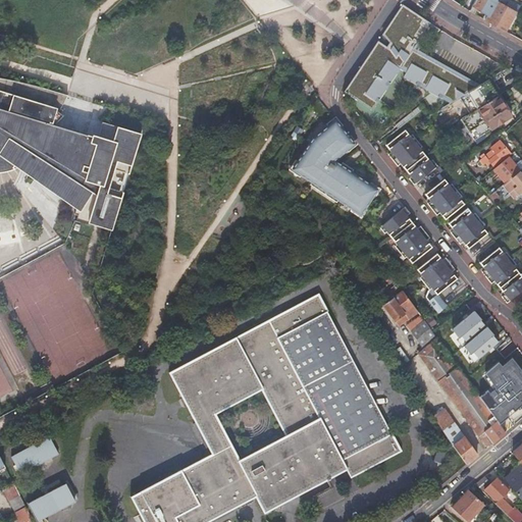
[(475,0),(469,11),(474,14),(477,9),(487,15),(484,19),(506,32),(516,12),(496,1),(496,0),(475,0)]
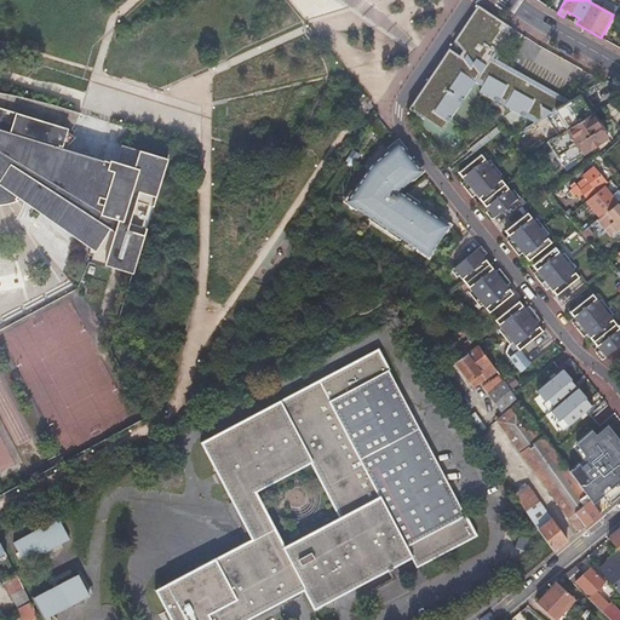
[(511,27),(478,5),(409,109),(442,131),(471,87),(475,81),(482,86),(480,92),(533,124),(568,101),(514,69),(492,56),(505,36),(503,35),(505,32),(507,33),(511,27)]
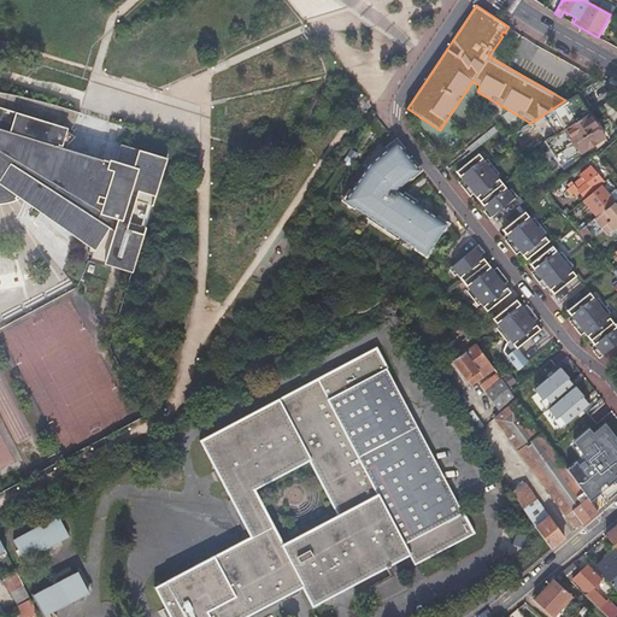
[(112,264),(133,271),(166,159),(122,145),(116,164),(104,160),(103,163),(60,150),(75,131),(71,130),(80,113),(12,95),(11,101),(0,98),(0,203),(16,201),(22,199),(23,199),(34,191),(40,184),(82,211),(82,213),(87,216),(86,219),(97,227),(90,245),(88,253),(92,254),(90,263),(105,266),(106,262),(106,260),(113,263),(112,264)]
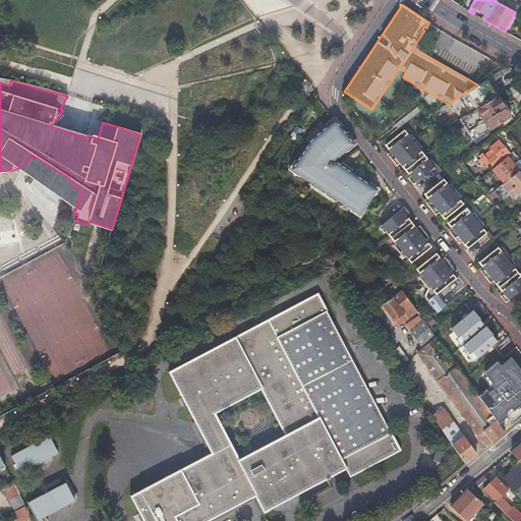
[(497,95),(458,119),(471,139),(509,115),(505,108),(508,106),(505,100),(501,102),(497,95)]
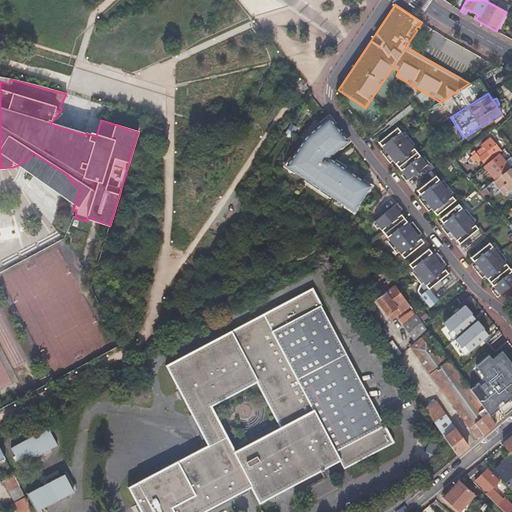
[(388,123),(390,126),(413,108),(411,105),(388,123)]
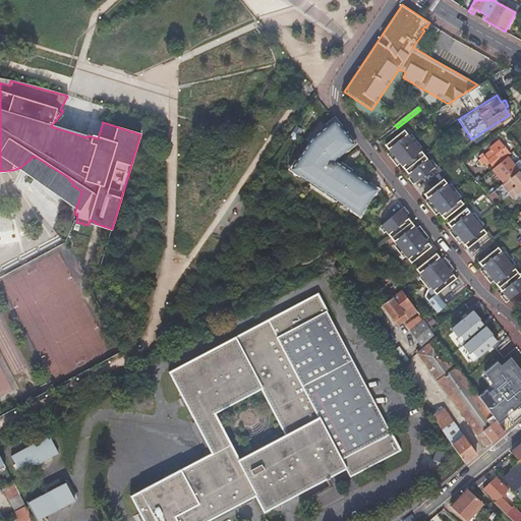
[(354,143),(335,120),(312,137),(292,169),(360,215),(377,189),(334,160),(354,143)]
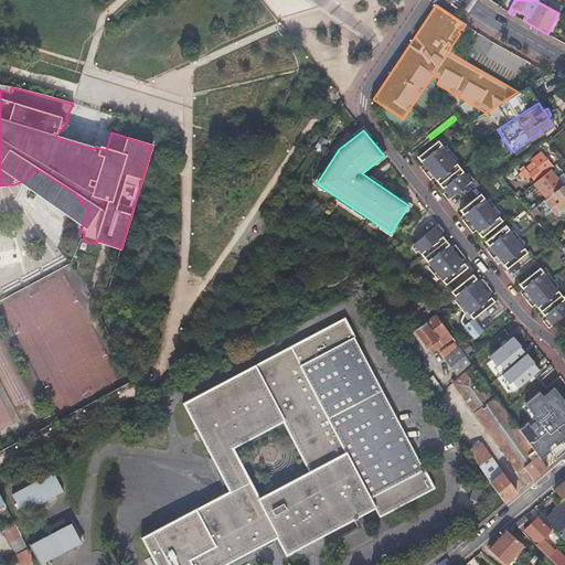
[(438,140),(417,157),(424,164),(420,167),(425,173),(449,155),(438,140)]
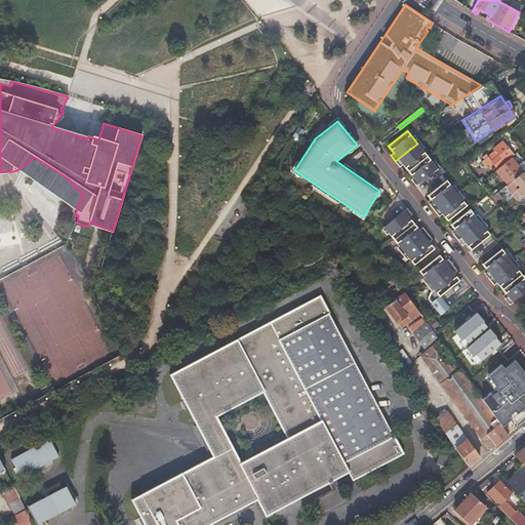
[(506,131),(502,134),(508,140),(511,137),(508,133),(506,131)]
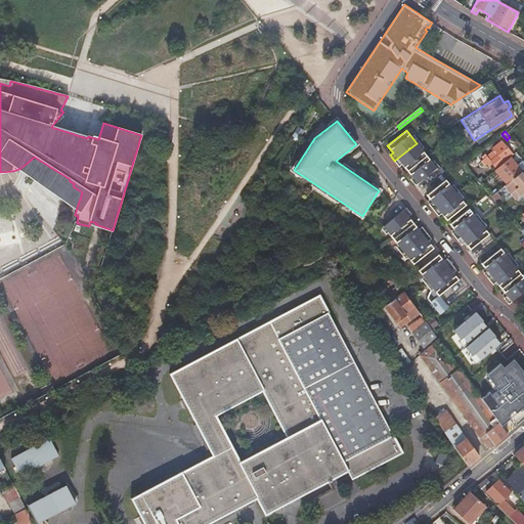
[(512,155),(501,141),(492,148),(493,149),(483,159),(488,166),(491,163),(495,168),(512,155)]
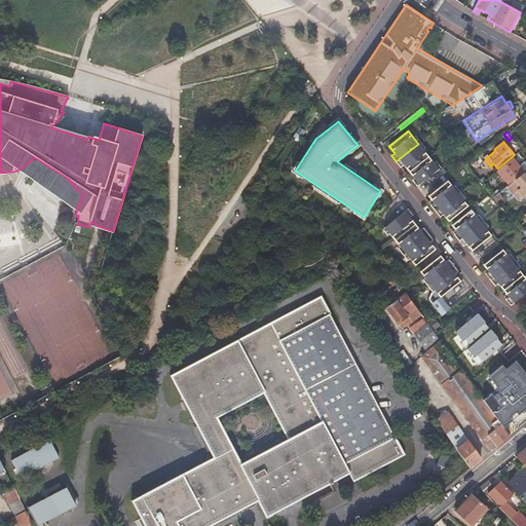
[(418,144),(396,161),(401,166),(403,164),(409,172),(428,156),(418,144)]
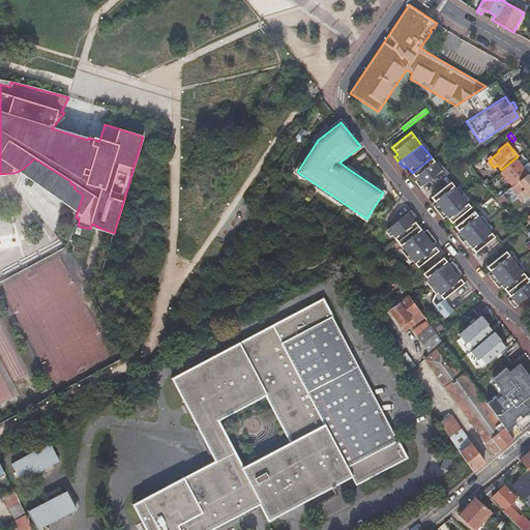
[(432,157),(412,173),(422,185),(442,170),(432,157)]
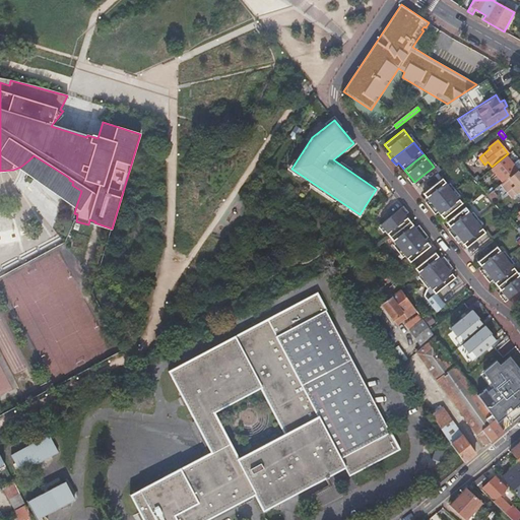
[(28,160),(19,168),(76,206),(81,191),(72,185),(73,182),(69,180),(69,178),(34,155),(28,160)]
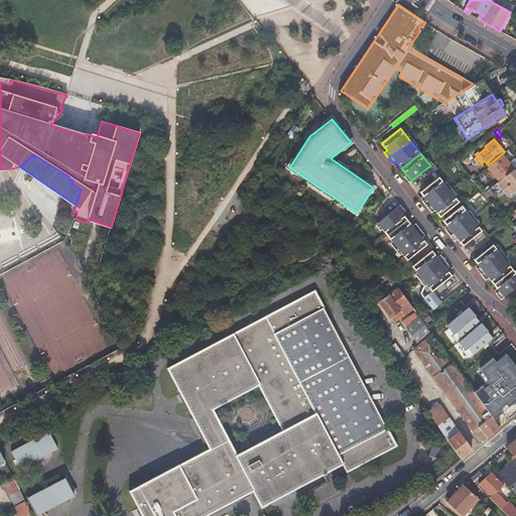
[(498,181),(506,175),(513,169),(509,163),(504,158),(502,155),(487,167),(492,172),(489,175),(492,178),(495,176),(498,181)]
